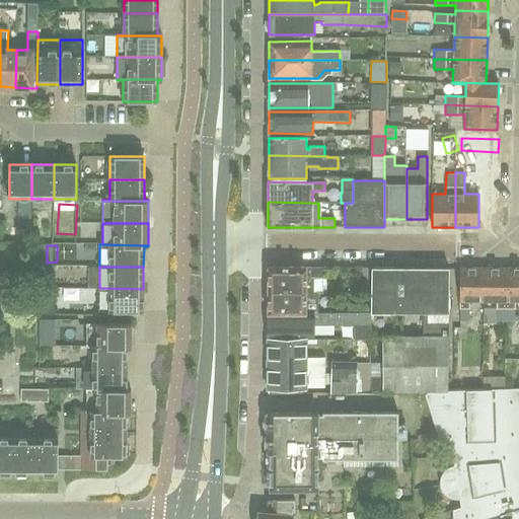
[(269,275),(268,293),(316,293),(316,292),(326,291),(326,279),(326,268),(271,267),(269,269),(269,275)]
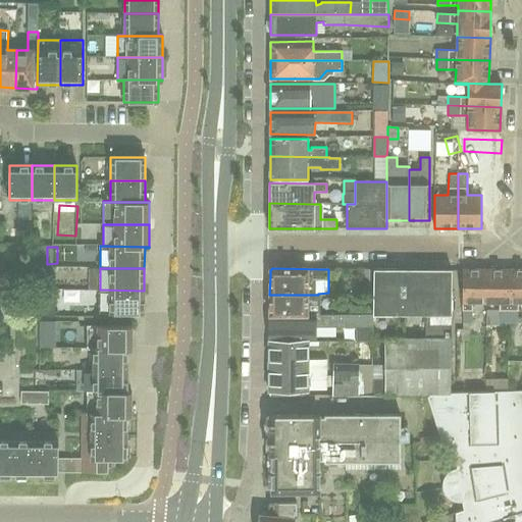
[(384,367),(372,367),(372,395),(384,395),(385,394),(451,394),(452,269),(411,268),(373,269),(373,315),(411,314),(426,314),(425,338),(411,338),(384,340),(384,367)]
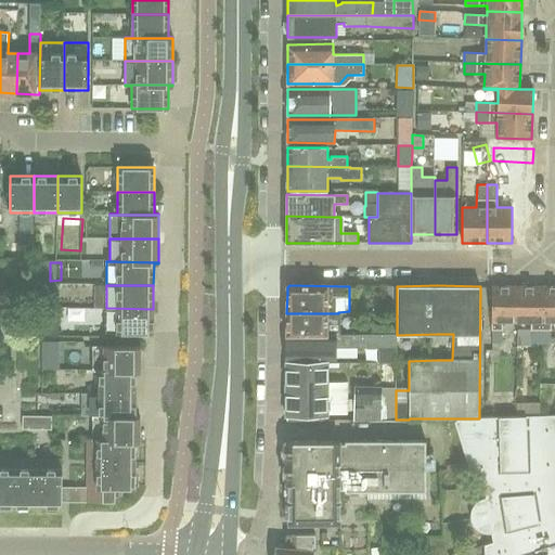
[(502,323),(516,323),(516,286),(492,286),(491,323),(491,343),(502,343),(502,323)]
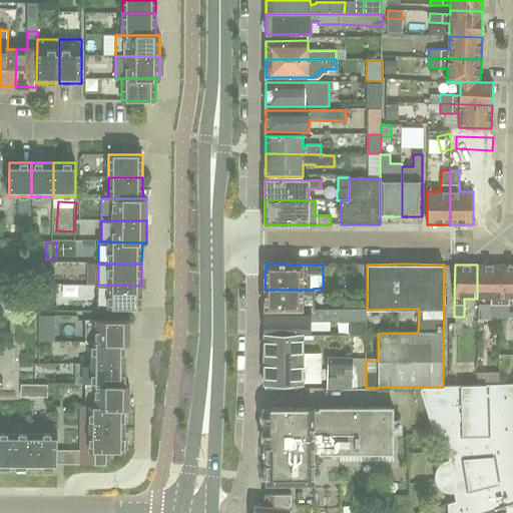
[(500,318),(500,265),(477,265),(477,299),(491,299),(491,318),(500,318)]
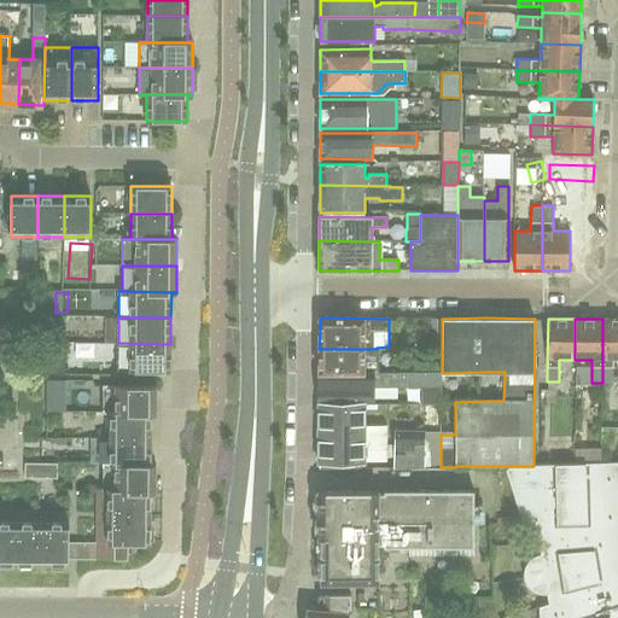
[(617,319),(602,319),(602,383),(612,383),(613,360),(617,359),(617,319)]
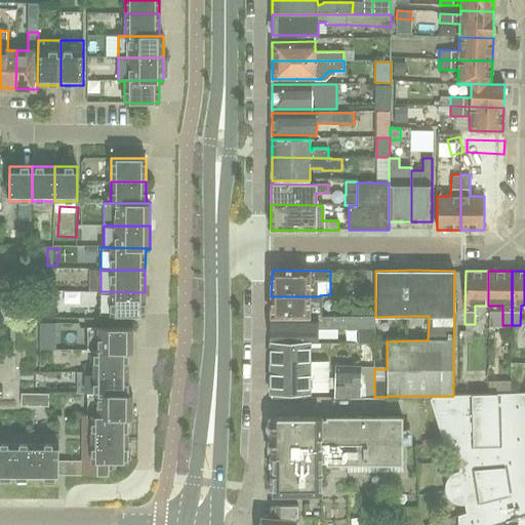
[(40,290),(40,318),(55,318),(55,290),(40,290)]
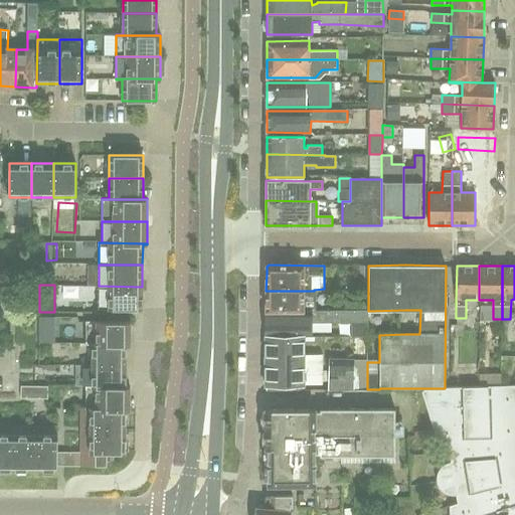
[(89,302),(88,286),(68,287),(70,304),(89,302)]
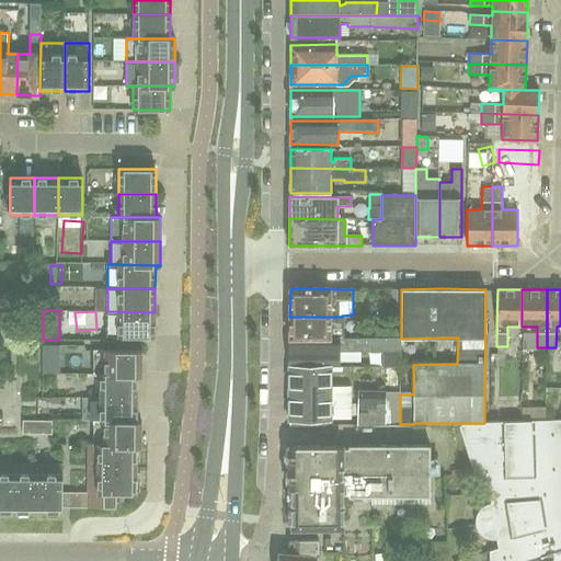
[(155,312),(107,311),(107,336),(155,336),(155,312)]
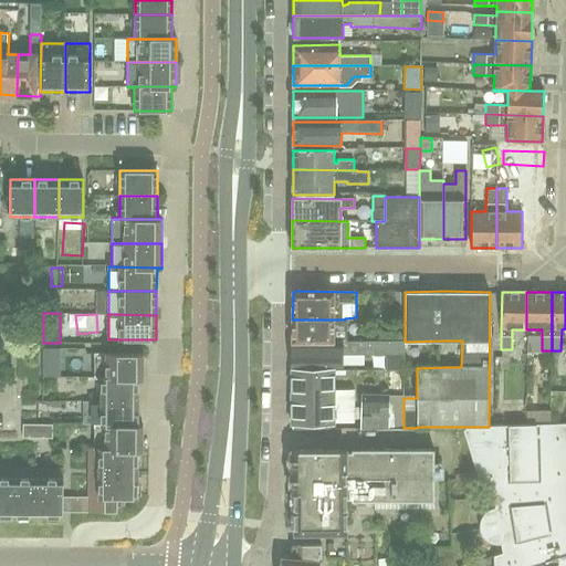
[(292,320),(292,342),(346,342),(346,327),(345,320),(292,320)]
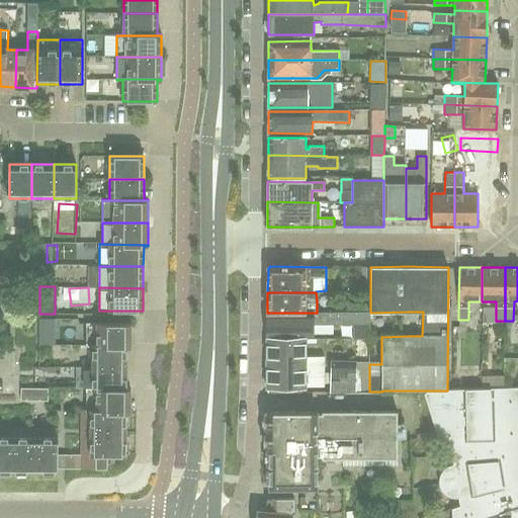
[(317,313),(267,313),(267,335),(313,335),(313,326),(354,326),(354,340),(370,340),(370,313),(317,313)]
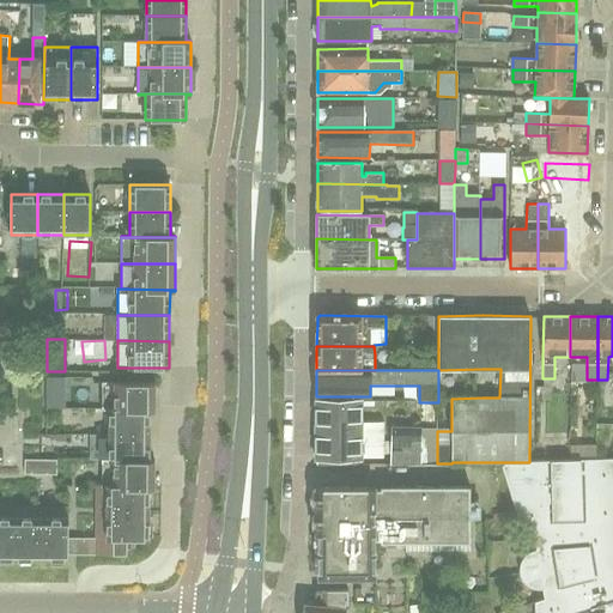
[(56,400),(102,399),(101,376),(55,378),(56,400)]
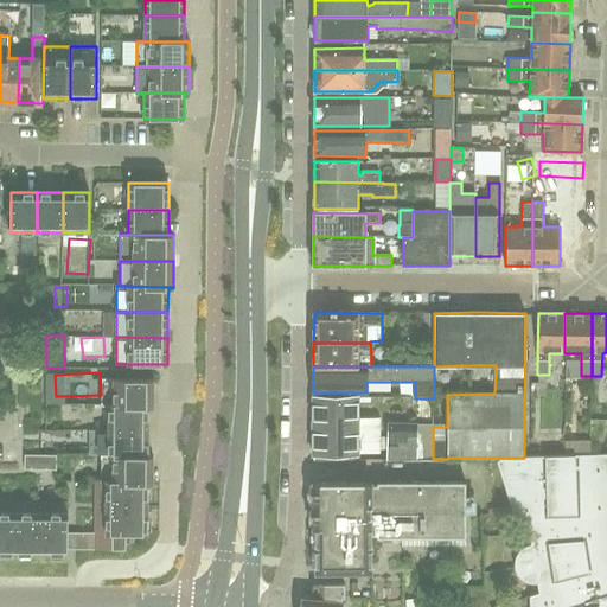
[(153,406),(153,384),(153,378),(102,378),(102,404),(153,406)]
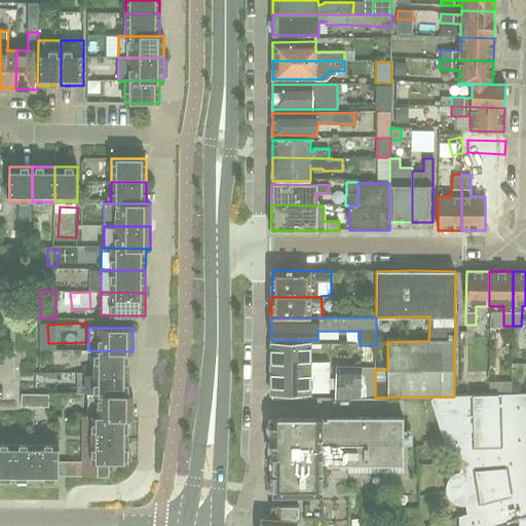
[(310,393),(311,344),(271,344),(271,393),(310,393)]
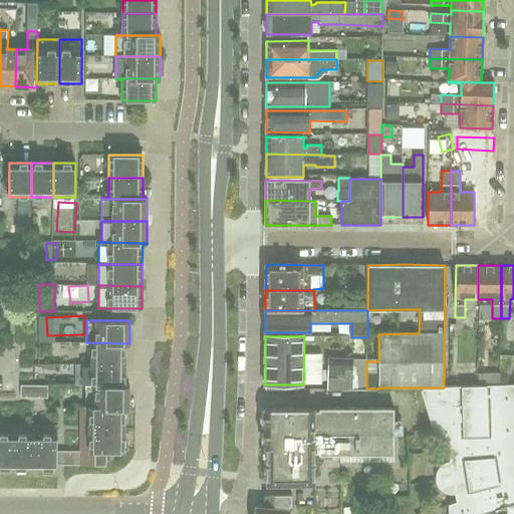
[(49,353),(79,353),(79,342),(49,342),(49,353)]
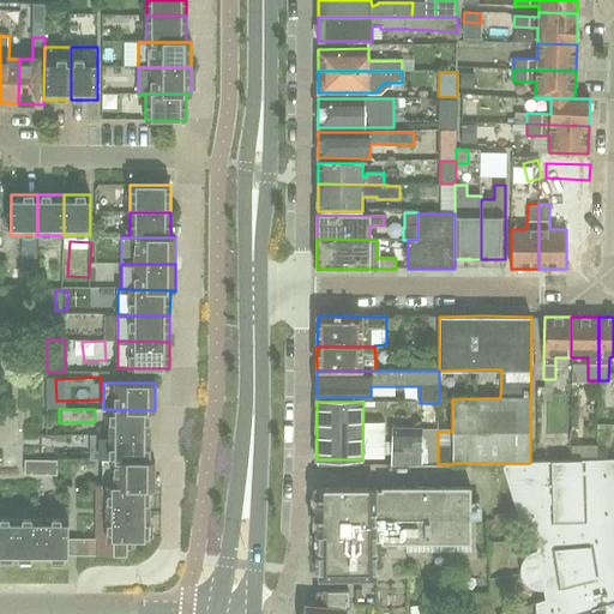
[(110,411),(109,435),(150,435),(150,411),(155,411),(155,410),(103,409),(102,411),(110,411)]
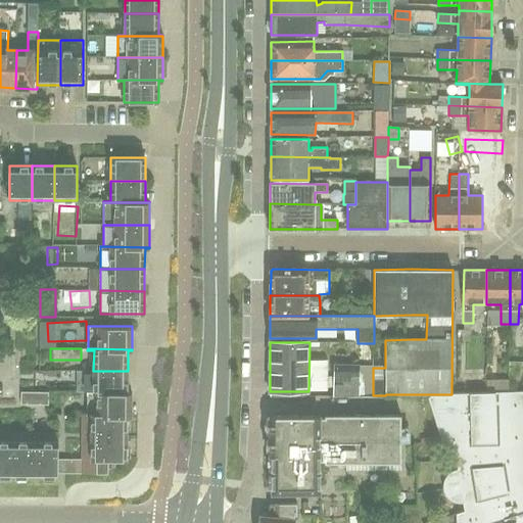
[(325,377),(326,388),(335,388),(335,395),(344,395),(373,395),(373,368),(335,367),(335,377),(325,377)]
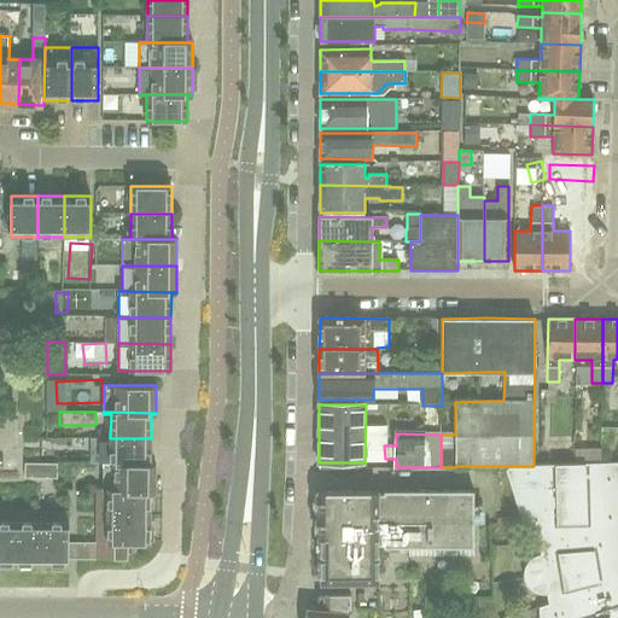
[(103,462),(103,465),(156,465),(156,464),(151,464),(151,438),(110,438),(110,462),(103,462)]
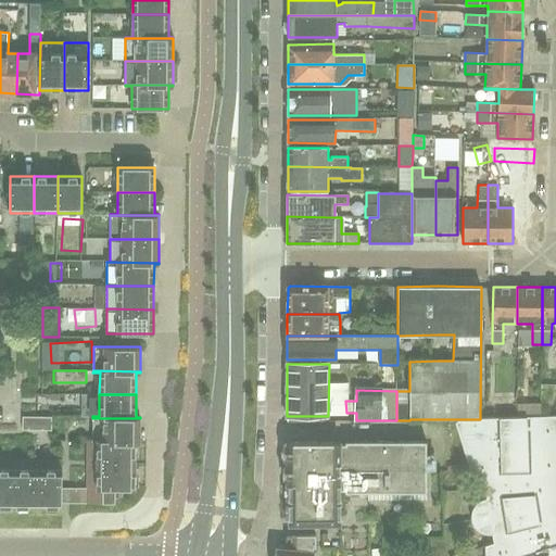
[(490,534),(492,534),(494,543),(484,546),(484,555),(555,555),(555,415),(542,416),(480,419),(454,420),(476,491),(485,490),(487,498),(484,500),(482,501),(480,502),(478,503),(476,504),(475,506),(474,508),(472,510),(471,513),(471,515),(471,517),(471,520),(472,522),(472,525),(474,527),(476,528),(477,530),(479,531),(481,533),(483,533),(485,534),(488,534),(490,534)]
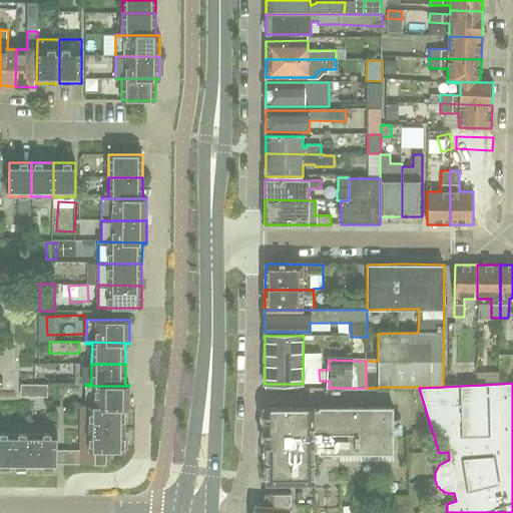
[(21,385),(21,397),(47,397),(47,385),(21,385)]
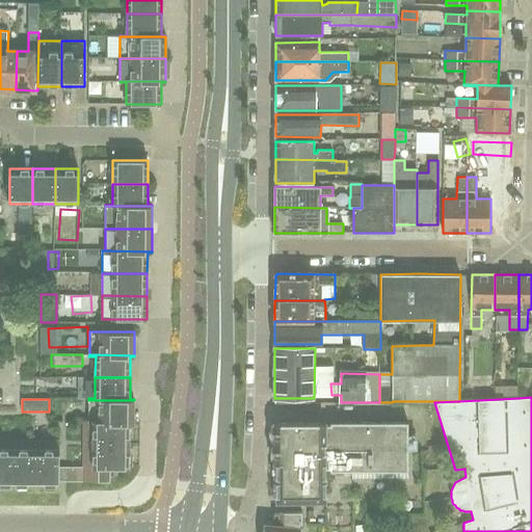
[(83,421),(83,422),(134,423),(134,400),(88,400),(88,421),(83,421)]
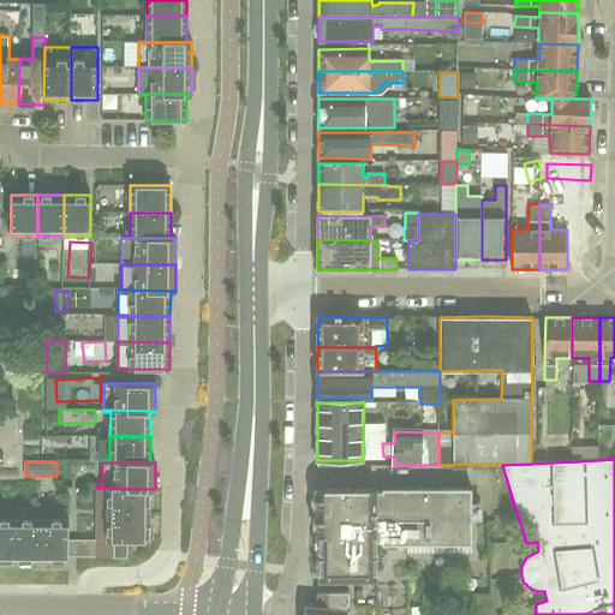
[(77,539),(77,556),(135,557),(135,541),(149,541),(149,538),(149,489),(155,489),(96,488),(96,509),(121,509),(121,520),(96,520),(96,532),(96,539),(77,539)]
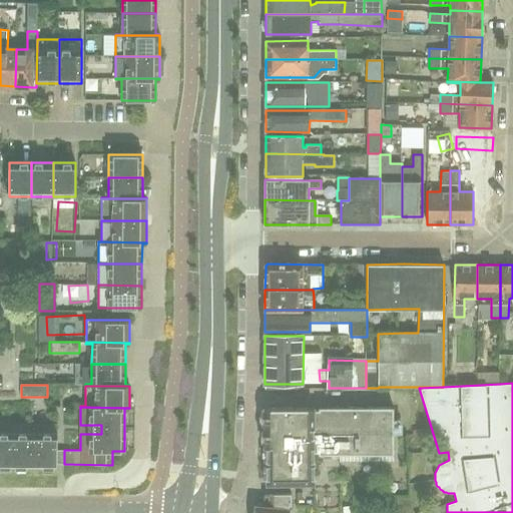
[(319,454),(322,454),(394,454),(393,407),(319,408),(319,410),(314,410),(314,408),(264,408),(264,421),(261,421),(261,434),(264,434),(265,446),(267,446),(267,484),(314,484),(314,452),(319,452),(319,454)]
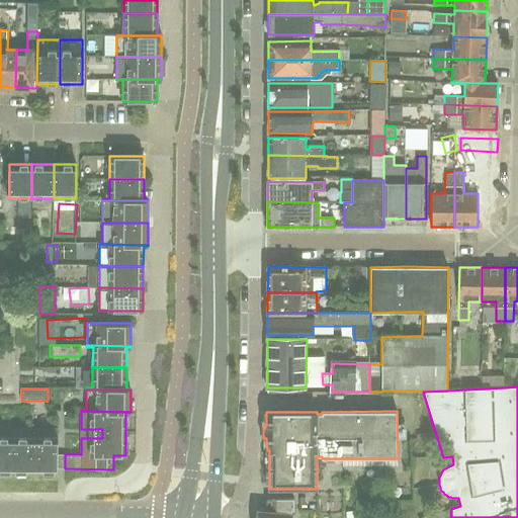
[(0,471),(58,472),(58,468),(58,454),(59,428),(40,428),(39,449),(30,449),(31,428),(0,427),(0,471)]
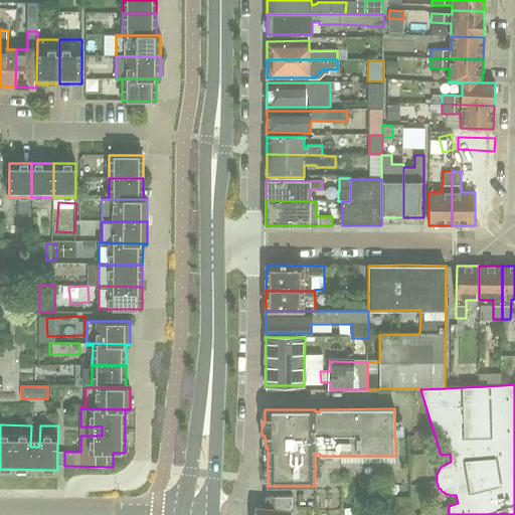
[(265,495),(265,508),(255,507),(254,514),(290,514),(291,510),(290,510),(290,507),(293,507),(293,495),(265,495)]
